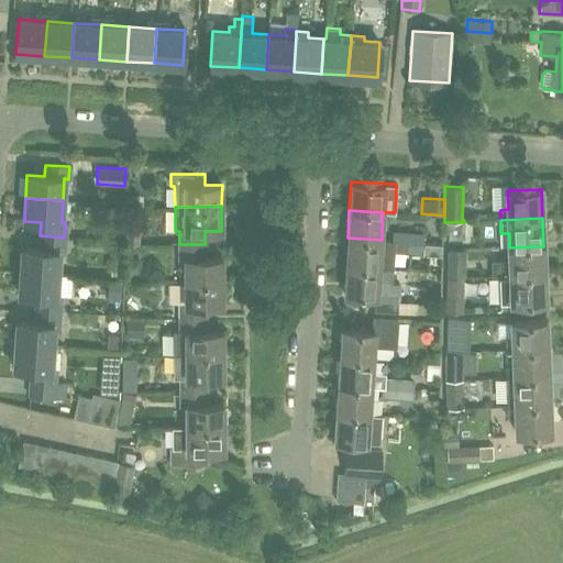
[(464,238),(464,222),(444,222),(444,238),(464,238)]
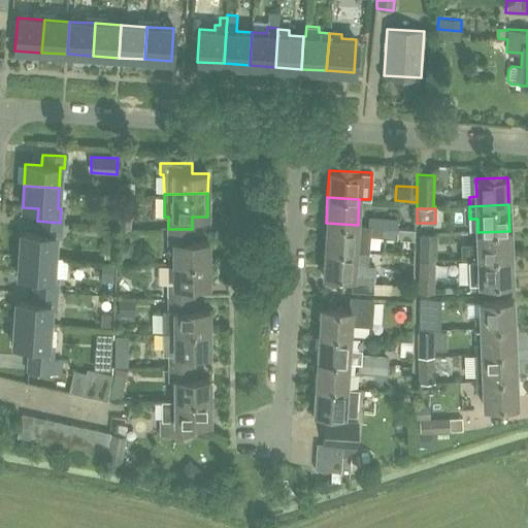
[(118,212),(118,228),(131,228),(131,212),(118,212)]
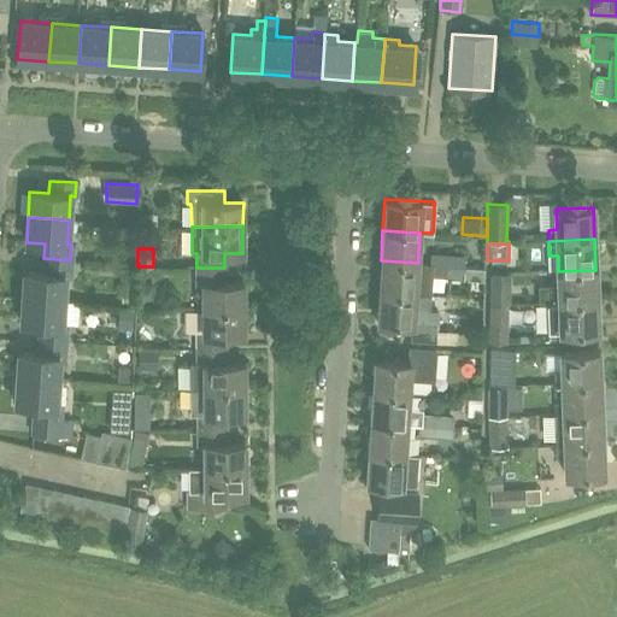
[(430,253),(429,264),(446,265),(464,266),(464,256),(446,254),(430,253)]
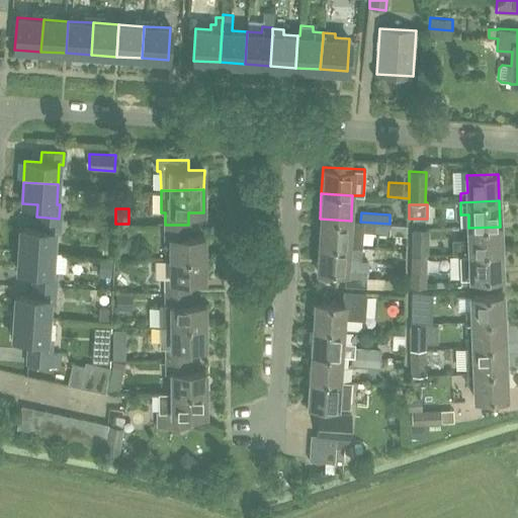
[(53,252),(55,232),(58,232),(59,219),(36,217),(36,230),(20,229),(18,250),(53,252)]
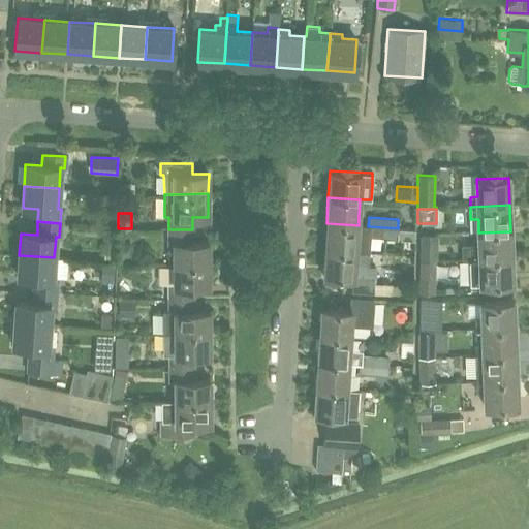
[(327,223),(324,249),(356,251),(369,251),(369,237),(381,238),(382,227),(368,226),(359,225),(327,223)]
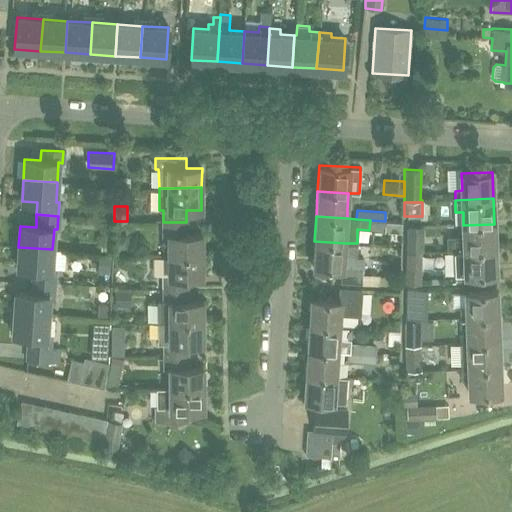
[(384,231),(385,221),(370,220),(369,230),(384,231)]
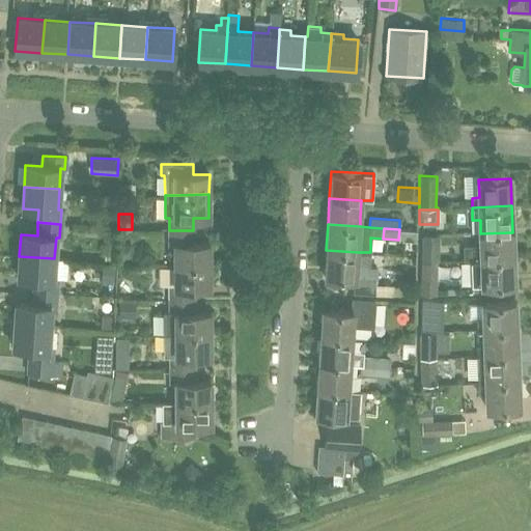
[(210,266),(210,243),(193,243),(193,230),(169,230),(169,246),(174,246),(174,266),(210,266)]
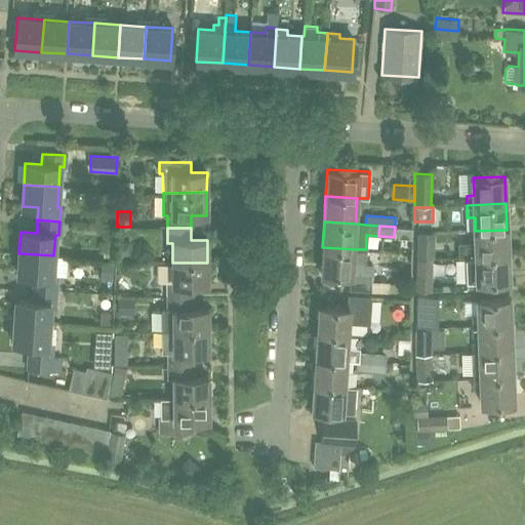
[(508,255),(507,230),(475,231),(475,242),(457,243),(458,258),(463,257),(463,256),(508,255)]
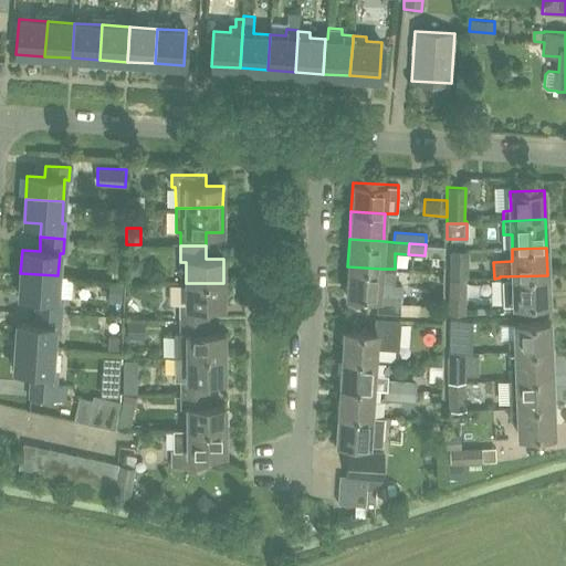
[(467,279),(468,279),(469,252),(450,252),(449,279),(467,279)]
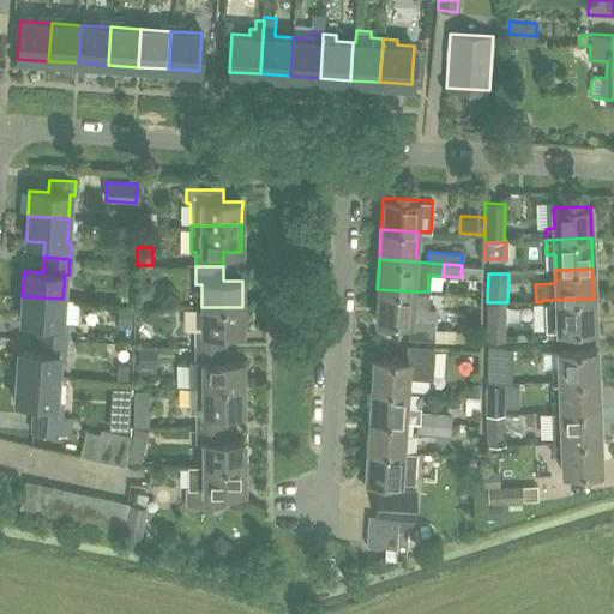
[(139,281),(138,299),(155,299),(154,282),(139,281)]
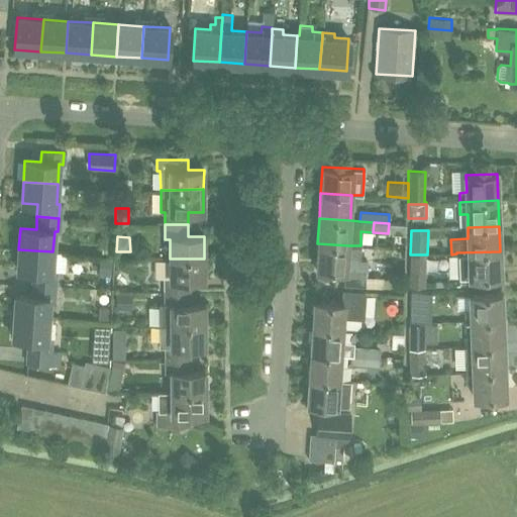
[(343,272),(343,284),(366,286),(368,260),(359,259),(360,245),(348,245),(317,243),(315,270),(343,272)]
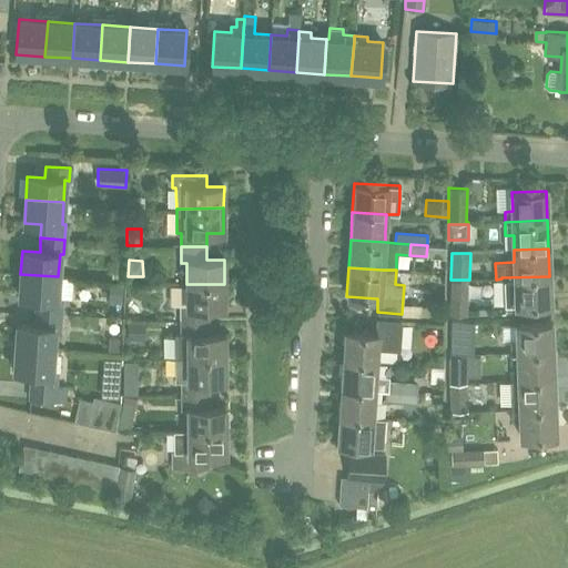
[(57,297),(58,276),(20,274),(19,297),(37,298),(36,312),(60,314),(61,298),(57,297)]
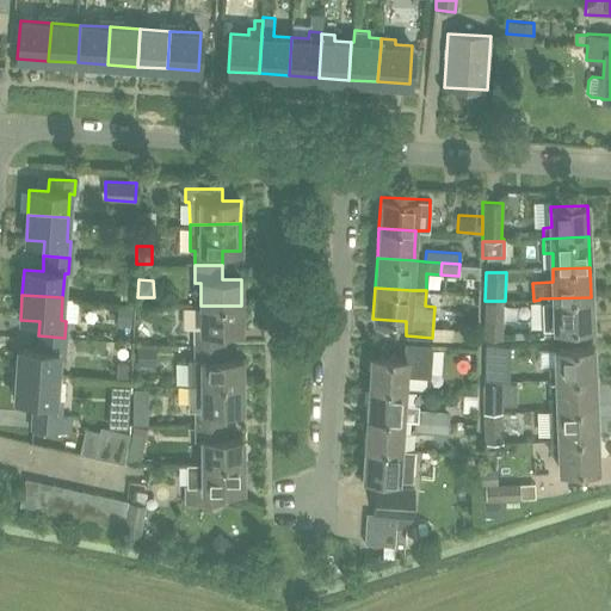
[(592,328),(591,297),(539,298),(539,300),(542,329),(592,328)]
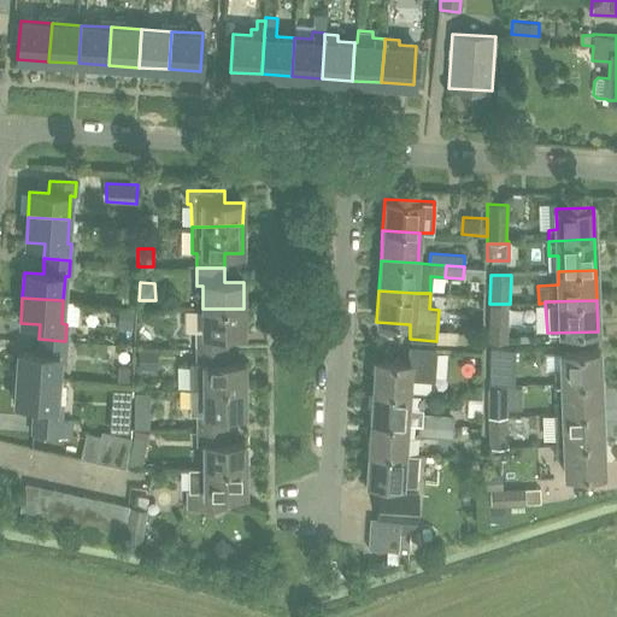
[(118,329),(117,345),(130,345),(133,305),(119,304),(117,329),(118,329)]
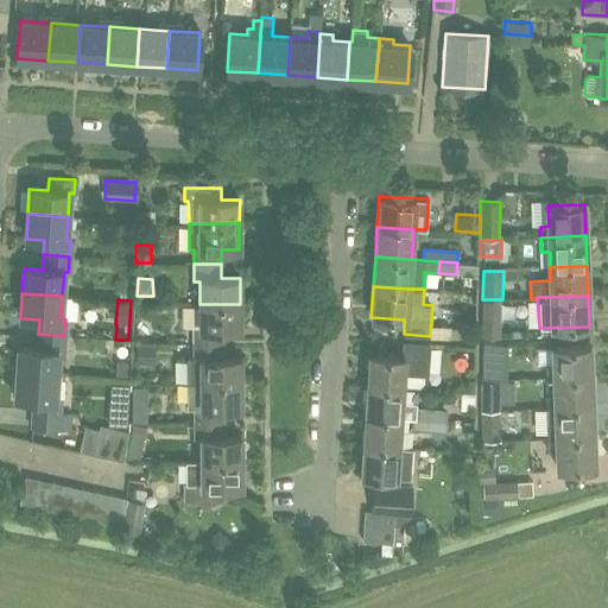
[(501,299),(482,299),(481,337),(500,337),(501,299)]
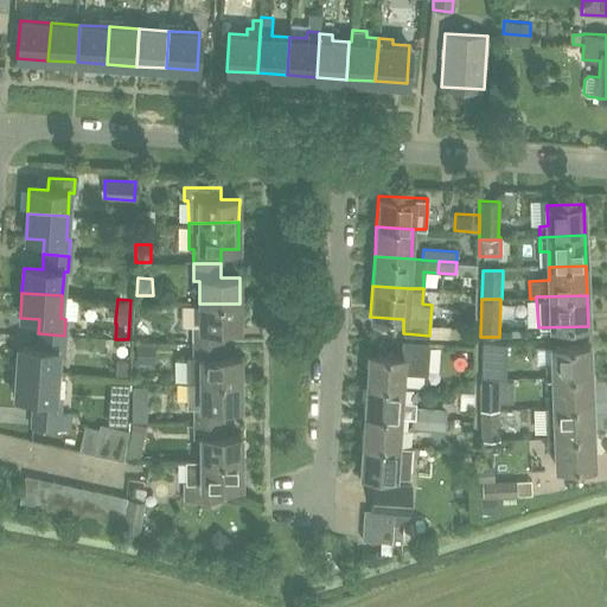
[(240,327),(240,304),(199,304),(199,326),(195,326),(195,343),(222,343),(222,327),(240,327)]
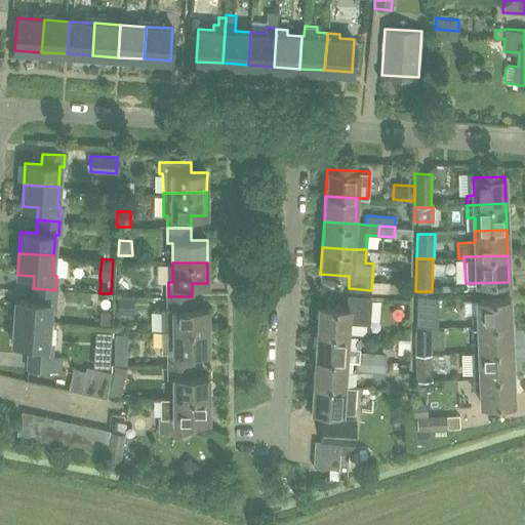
[(49,324),(50,304),(54,304),(55,290),(33,288),(32,301),(15,300),(14,322),(49,324)]
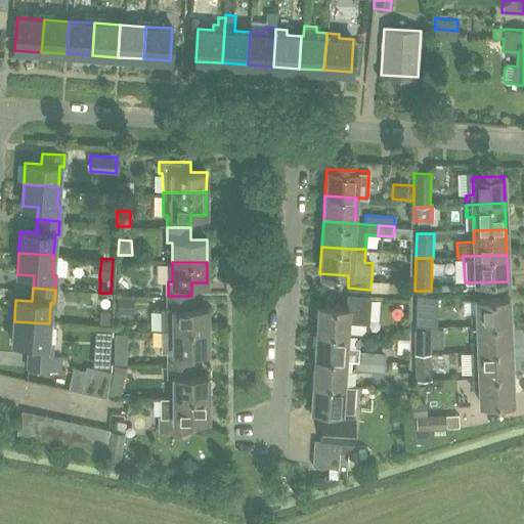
[(317,305),(315,333),(347,335),(348,321),(368,322),(370,295),(348,294),(347,307),(317,305)]
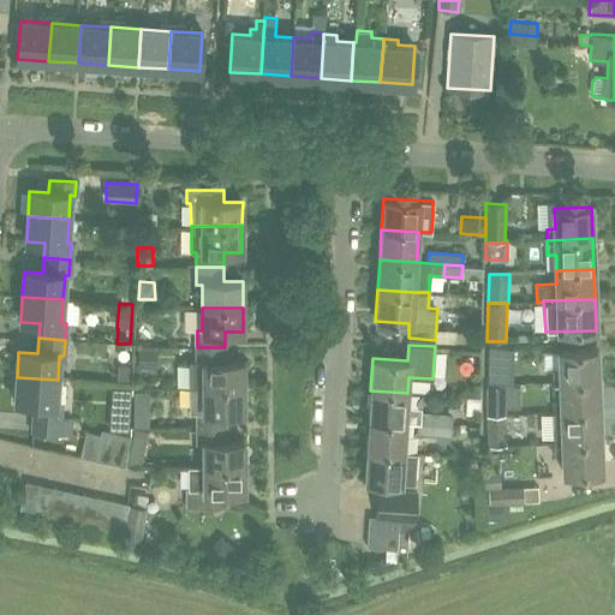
[(244,387),(244,362),(225,362),(225,347),(197,347),(197,362),(189,362),(189,387),(203,387),(244,387)]
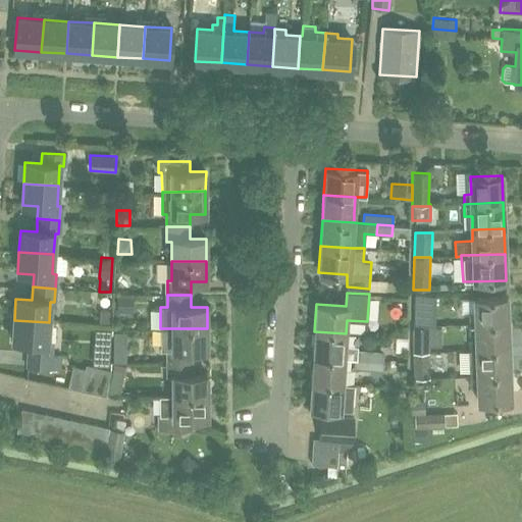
[(116,313),(134,313),(134,297),(116,297),(116,313)]
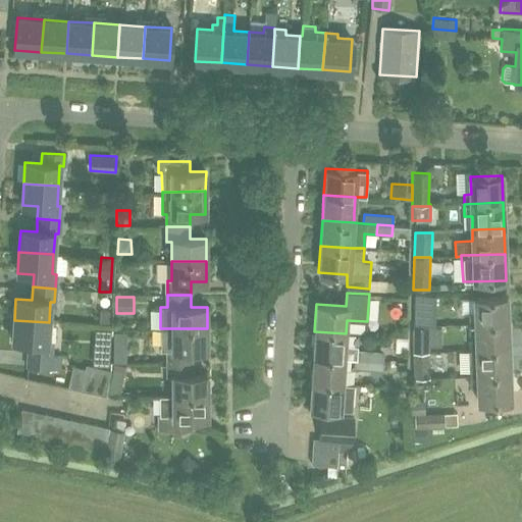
[(424,311),(437,311),(437,298),(424,297),(424,311)]
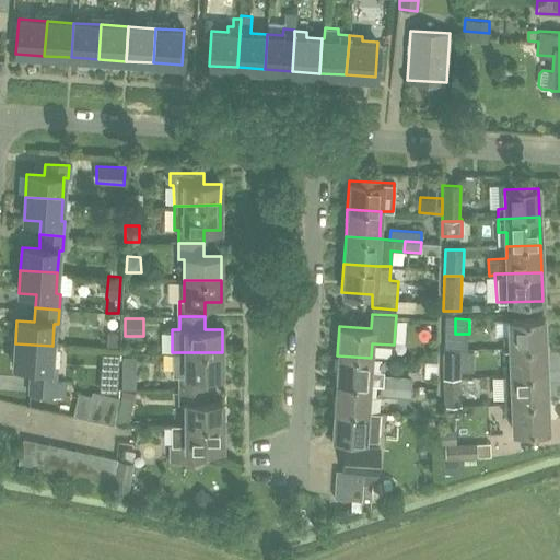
[(544,346),(543,318),(509,319),(510,337),(502,337),(502,348),(544,346)]
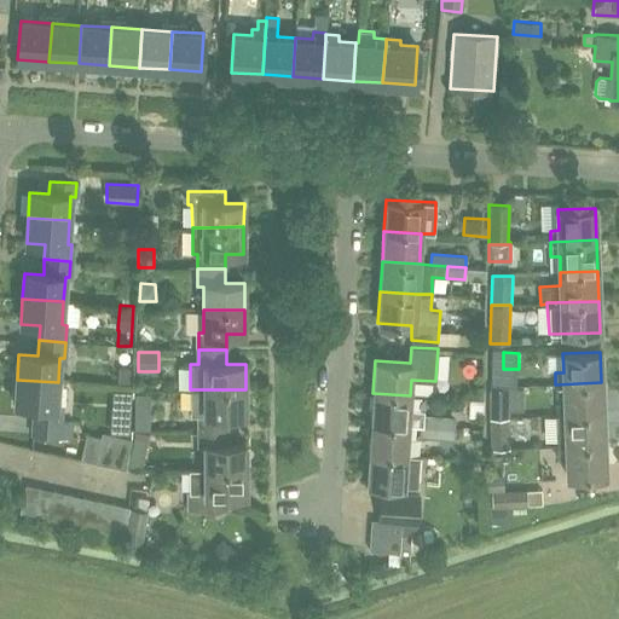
[(490,370),(490,387),(514,387),(514,370),(490,370)]
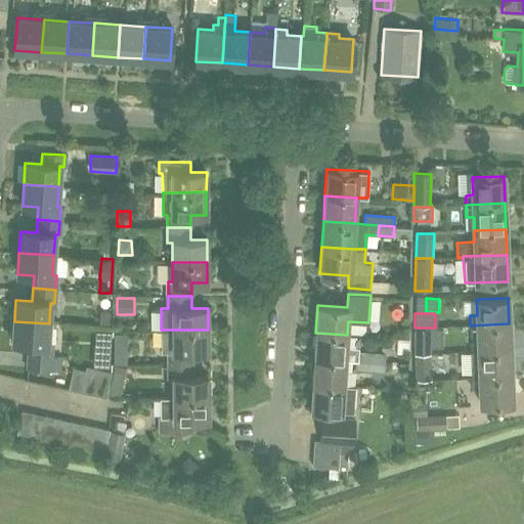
[(48,343),(49,323),(14,321),(13,343),(29,344),(28,368),(60,370),(61,356),(53,356),(53,344),(48,343)]
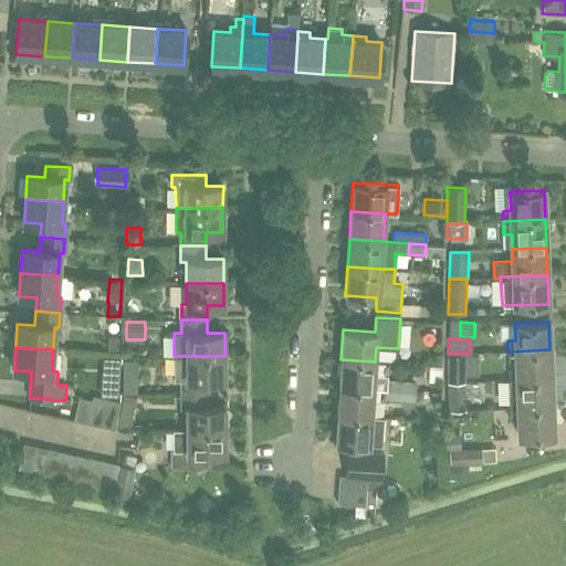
[(551,377),(549,349),(507,352),(509,364),(516,364),(516,379),(551,377)]
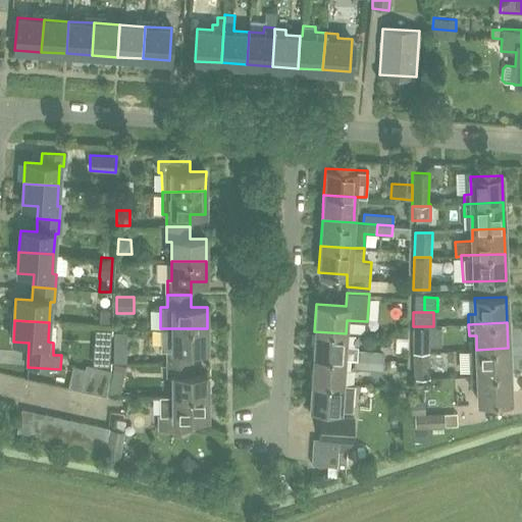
[(429,327),(412,327),(412,353),(428,352),(429,327)]
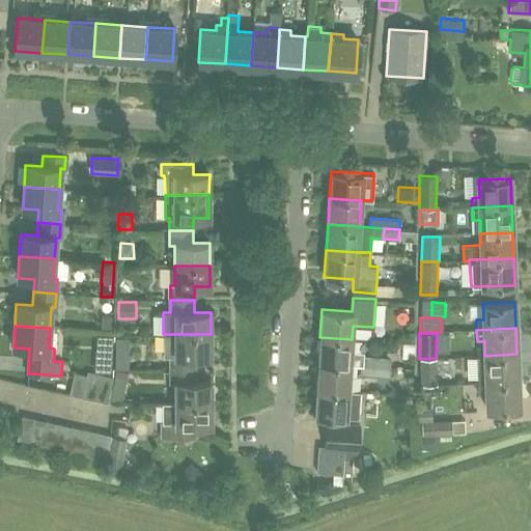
[(211,356),(211,334),(175,334),(163,334),(163,356),(171,356),(171,369),(194,369),(194,356),(211,356)]
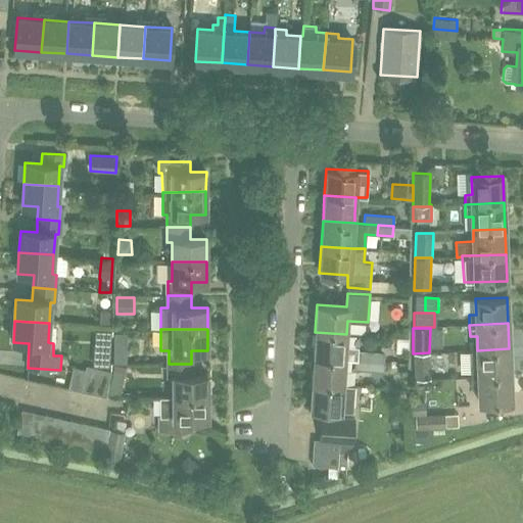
[(369,370),(370,351),(345,349),(346,334),(315,332),(314,357),(345,359),(345,360),(354,360),(353,369),(369,370)]
